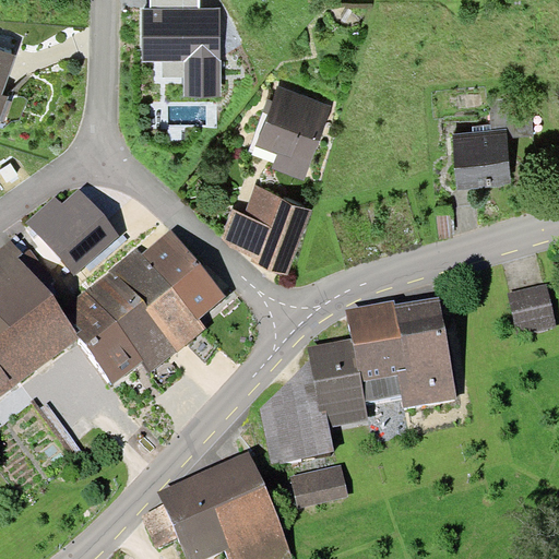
[(150,8),(142,8),(142,61),(185,61),(185,97),(222,97),(221,8),(200,8),(150,8)]
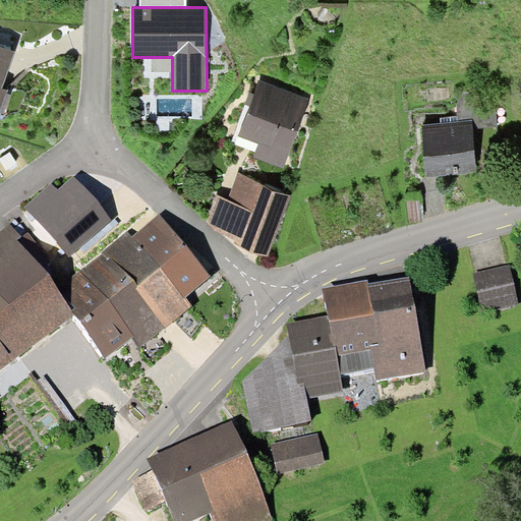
[(16,51),(0,45),(0,112),(8,91),(2,89),(16,51)]
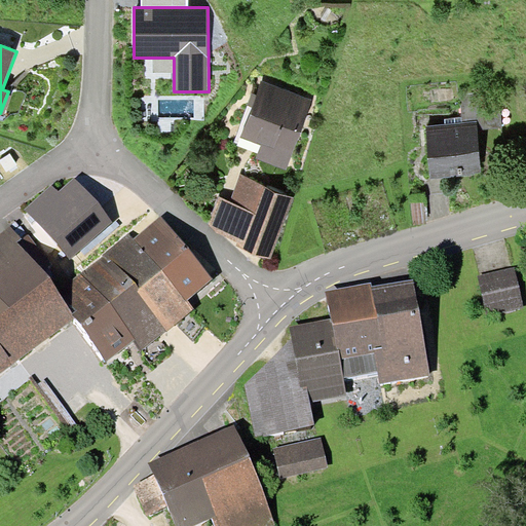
[(311,100),(261,81),(240,138),(260,145),(256,158),(287,170),(311,100)]
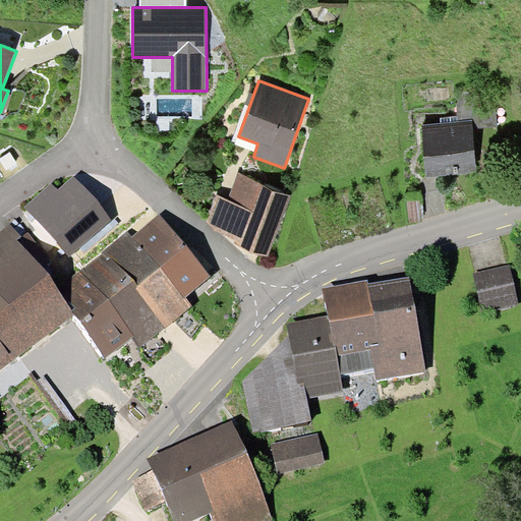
[(441,123),(421,125),(426,177),(477,172),(472,120),(458,121),(441,123)]
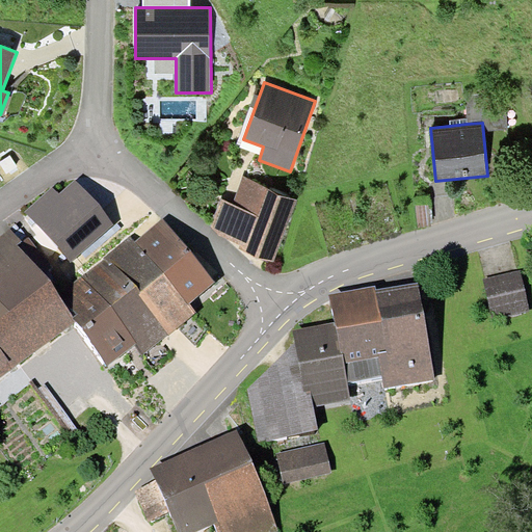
[(18,166),(10,155),(0,161),(0,163),(7,174),(18,166)]
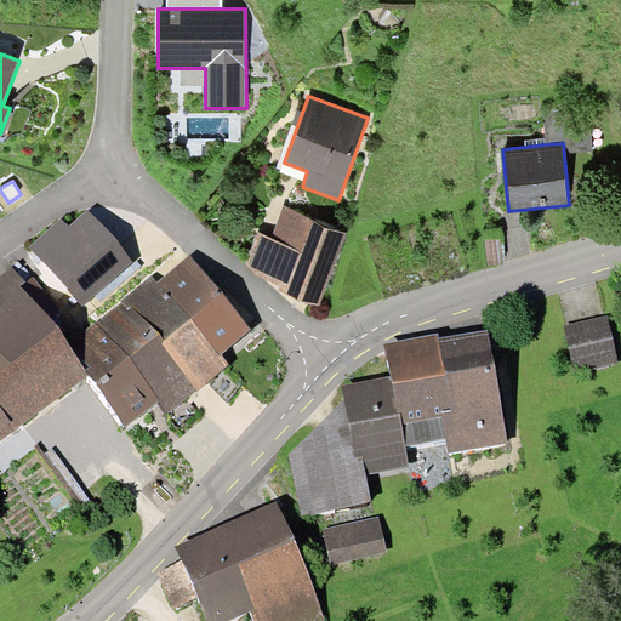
[(260,233),(245,267),(283,283),(279,290),(319,306),(348,233),(284,206),(272,237),(260,233)]
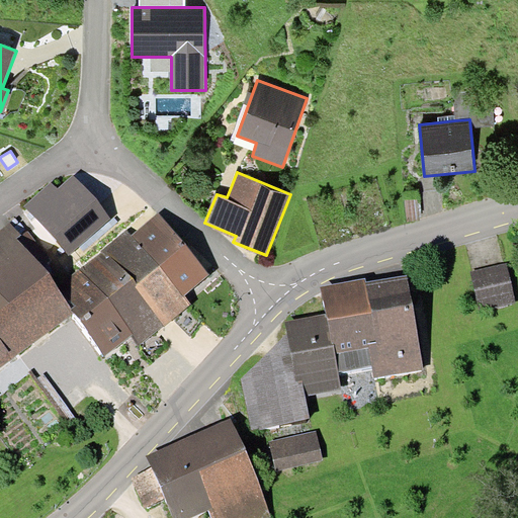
[(52,182),(24,205),(69,256),(111,218),(73,175),(57,189),(52,182)]
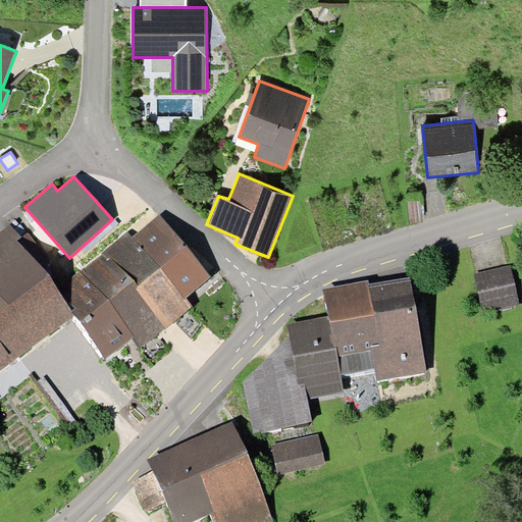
[(129,231),(103,253),(165,327),(166,328),(193,307),(186,298),(211,276),(160,215),(134,237),(129,231)]
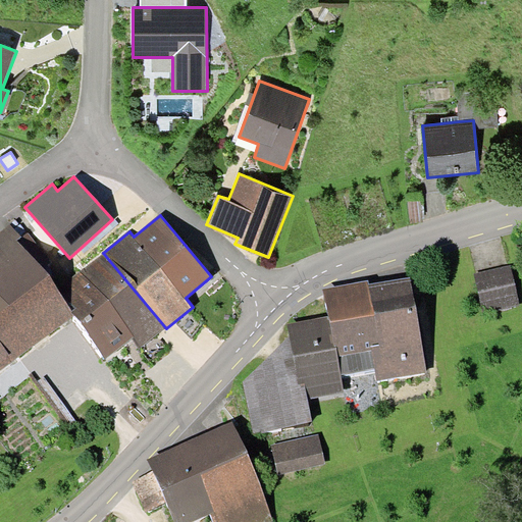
[(11,224),(0,231),(0,370),(75,315),(57,291),(18,240),(21,238),(11,224)]
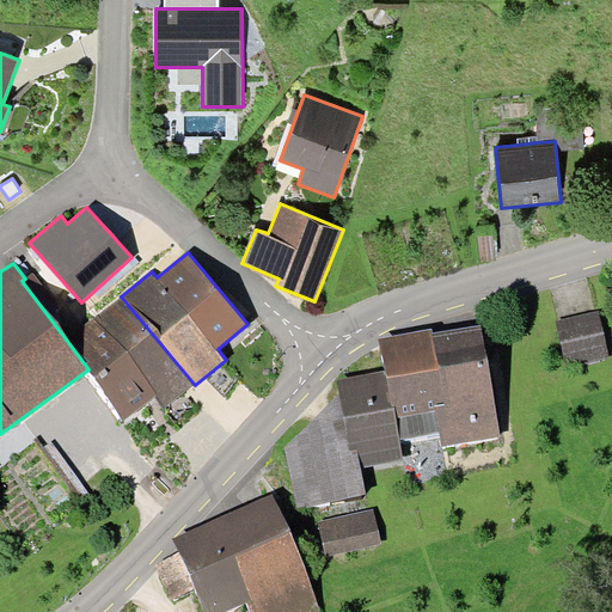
[(194,384),(121,297),(67,341),(89,369),(123,420),(157,395),(165,408),(194,384)]
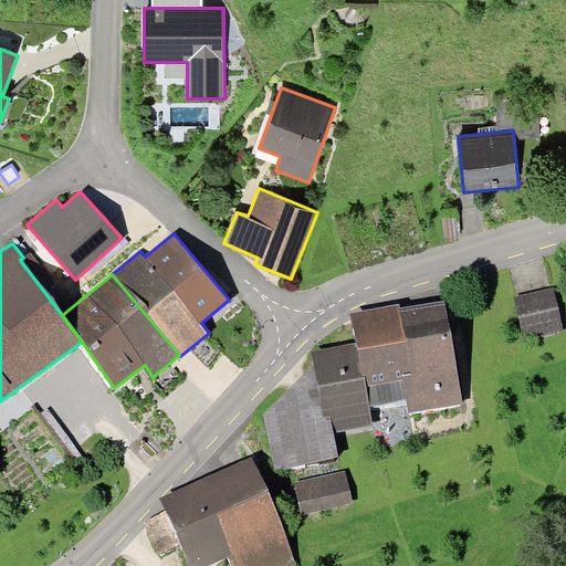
[(555,286),(513,296),(522,337),(564,327),(555,286)]
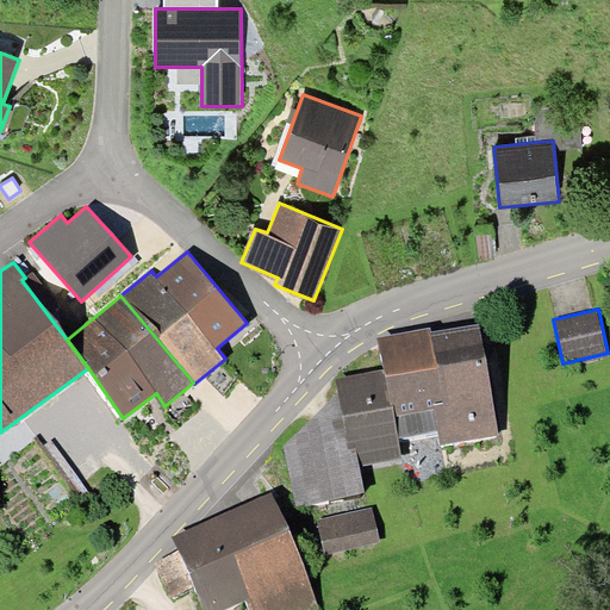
[(384,369),(336,379),(338,391),(349,449),(358,448),(361,466),(404,458),(399,436),(439,429),(442,446),(500,435),(479,323),(431,332),(430,328),(378,337),(384,369)]
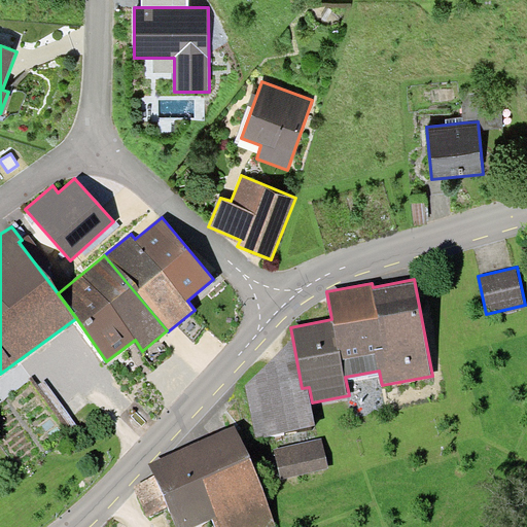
[(302,388),(292,338),(244,385),(255,437),(315,426),(312,402),(309,387),(302,388)]
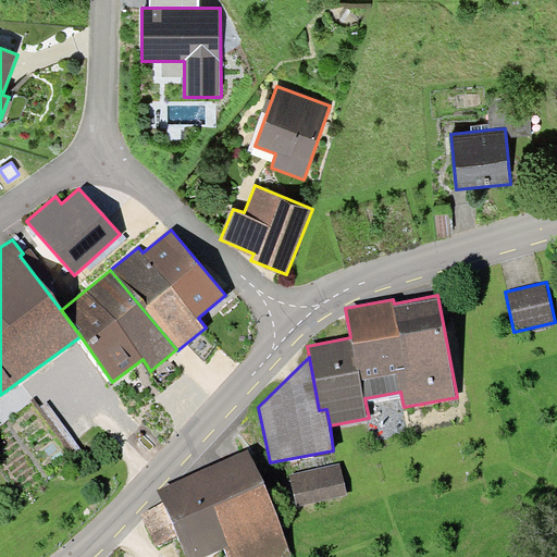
[(249,450),(158,489),(163,503),(140,514),(156,547),(178,536),(186,556),(207,556),(225,549),(227,556),(291,556),(293,556),(249,450)]
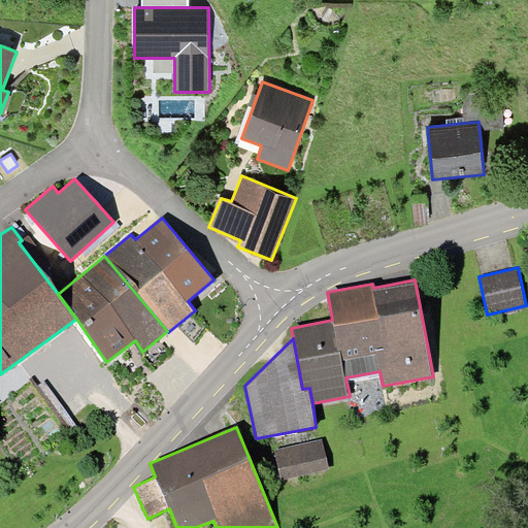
[(322,438),(274,450),(282,481),(329,470),(322,438)]
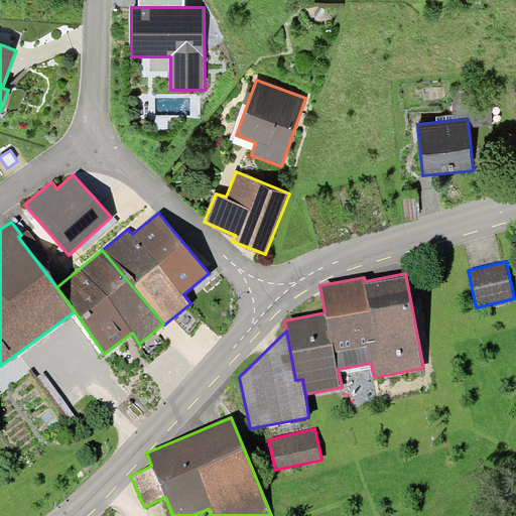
All buildings are outlined.
